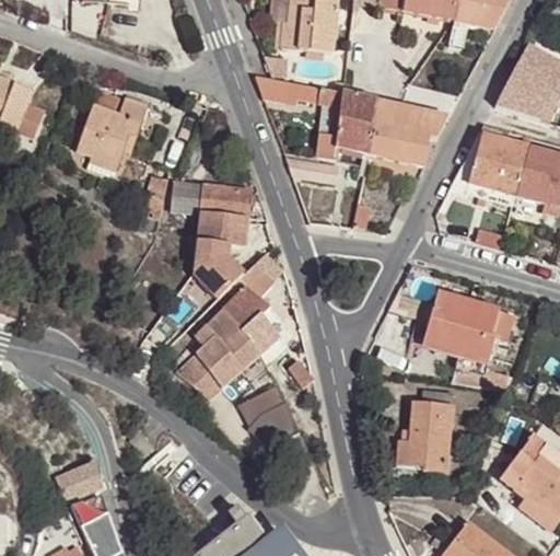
[(278,0),(273,45),(279,46),(281,21),(286,21),(288,0),(278,0)]
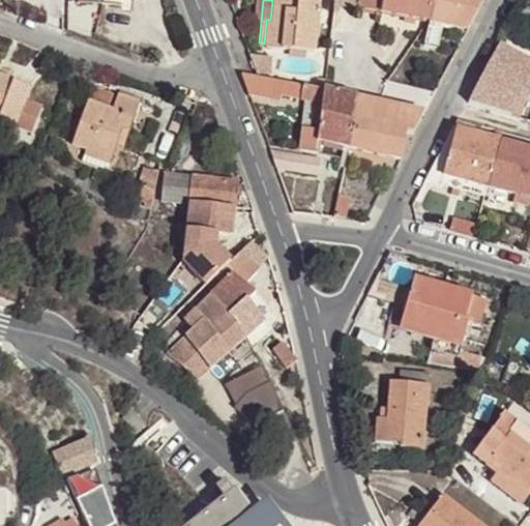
[(272,0),(270,20),(266,20),(264,44),(289,46),(306,48),(314,49),(318,0),(272,0)]
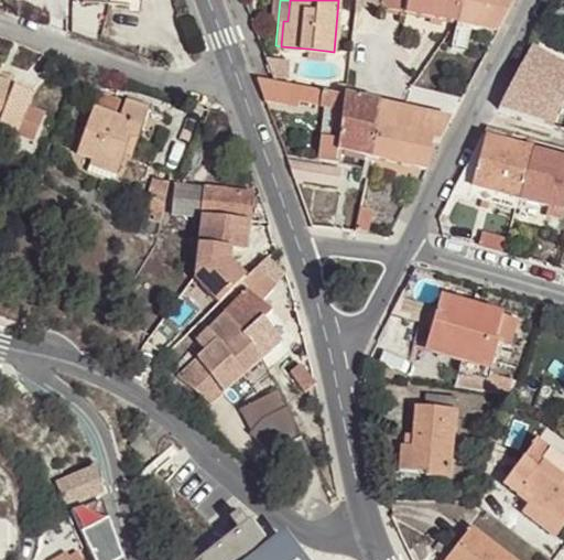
[(356,0),(356,1),(361,2),(386,6),(402,9),(421,12),(431,13),(442,15),(455,18),(457,0),(356,0)]
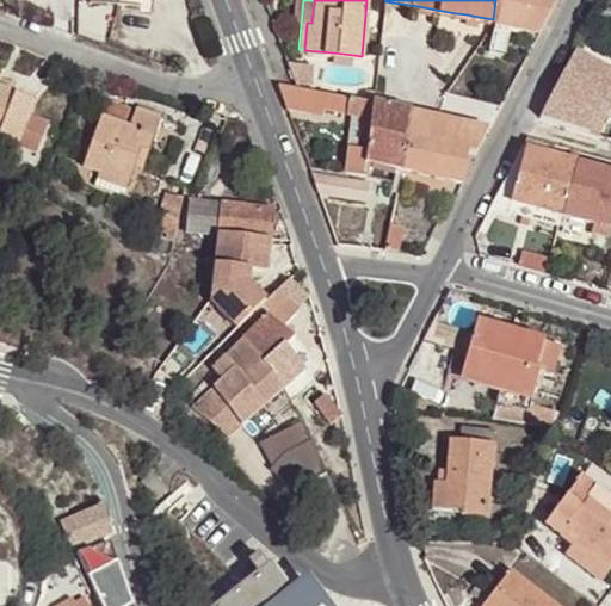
[(495,0),(493,19),(541,28),(548,12),(554,0),(495,0)]
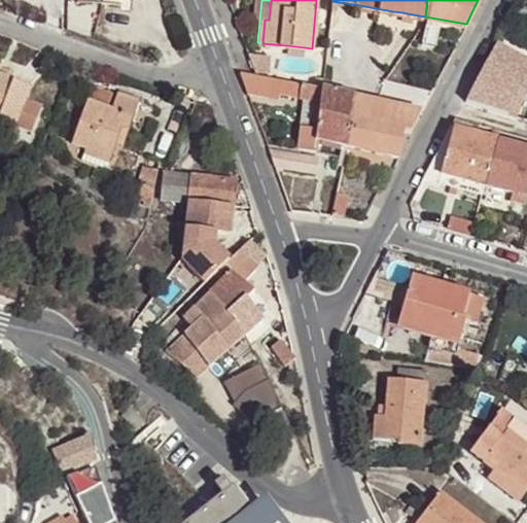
[(438,27),(426,24),(422,40),(434,43),(438,27)]
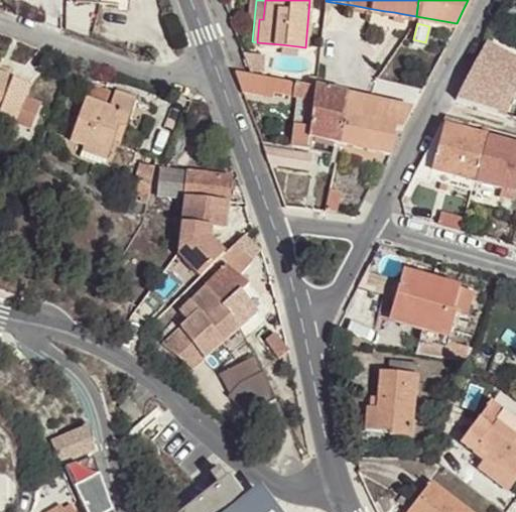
[(515,87),(515,54),(486,38),(456,96),(505,112),(515,87)]
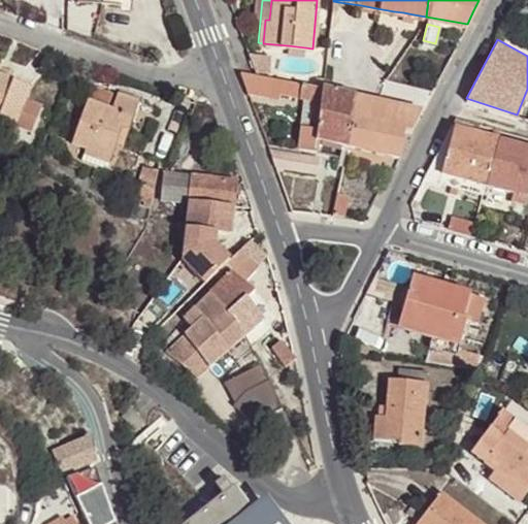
[(283,75),(256,70),(239,67),(241,71),(268,75),(283,78),(290,79),(301,82),(321,86),(340,90),(356,94),(356,91),(331,85),(323,84),(302,79),(283,75)]
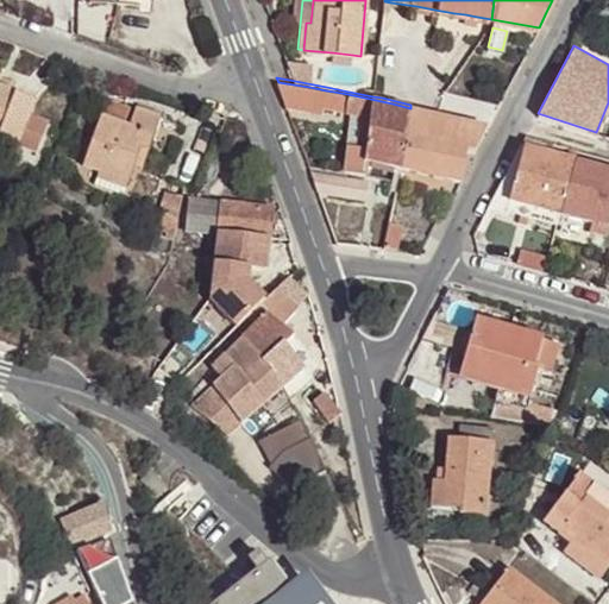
[(0,133),(36,149),(48,119),(30,112),(36,96),(14,89),(14,87),(0,81),(0,133)]
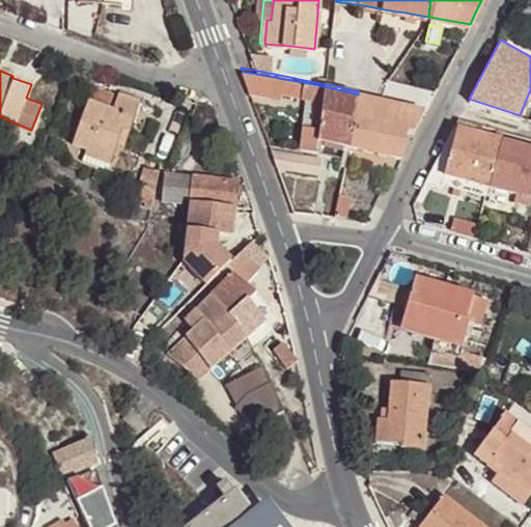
[(270,76),(243,72),(250,91),(258,92),(281,98),(282,93),(284,79),(270,76)]
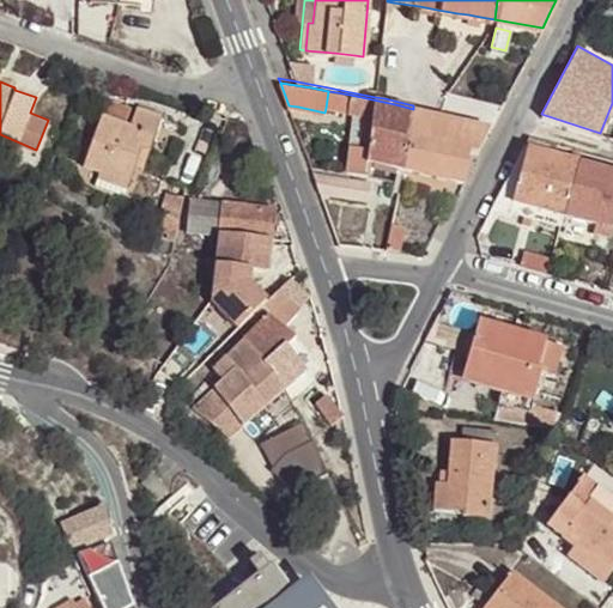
[(337,92),(328,91),(326,108),(347,111),(350,95),(337,92)]
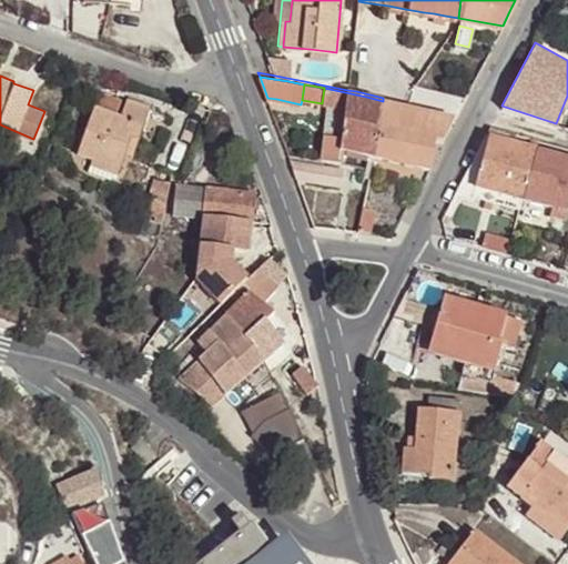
[(457,111),(464,93),(436,84),(429,102),(457,111)]
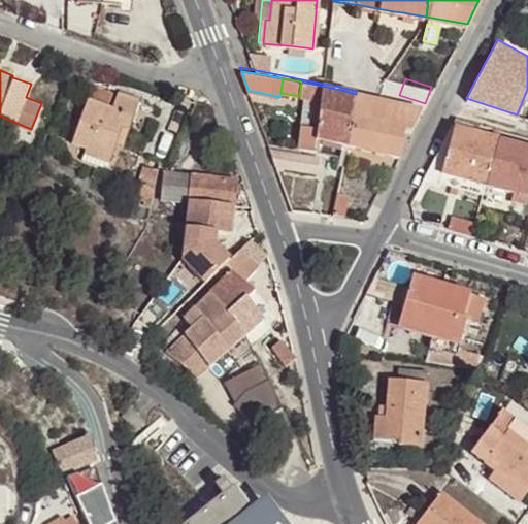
[(347,143),(356,94),(340,90),(321,86),(301,82),(299,96),(303,97),(320,101),(317,127),(300,124),(299,144),(308,145),(314,146),(319,148),(320,143),(321,137),(347,143)]
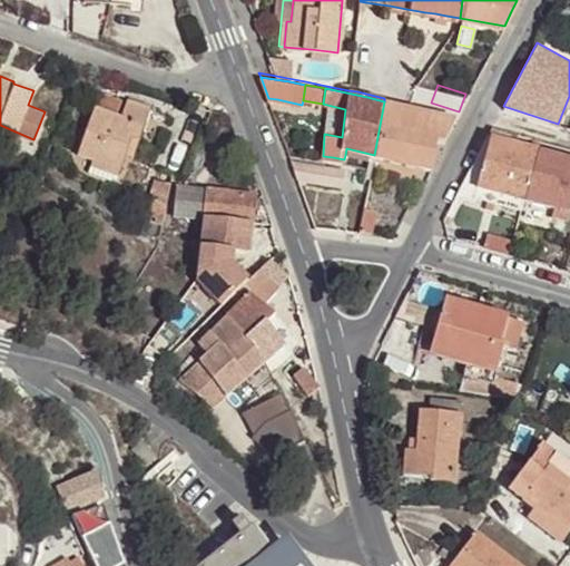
[(128,143),(135,145),(148,106),(99,89),(77,153),(90,158),(88,167),(116,176),(124,154),(128,143)]
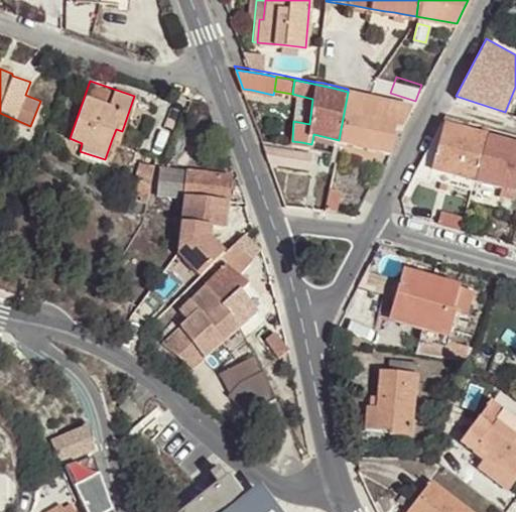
[(354,90),(348,89),(348,92),(412,105),(413,104),(365,93),(354,90)]
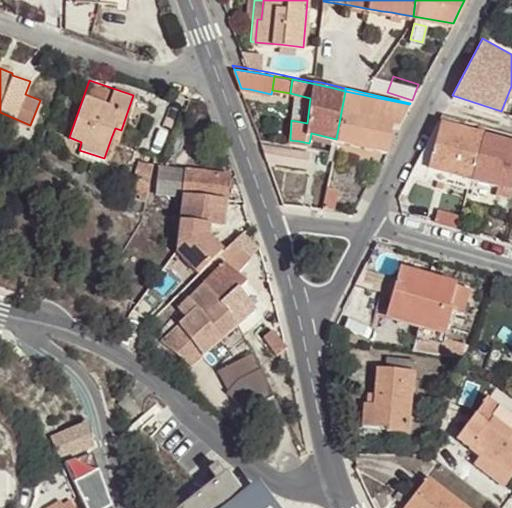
[(409,104),(345,91),(336,139),(388,149),(392,123),(399,125),(409,104)]
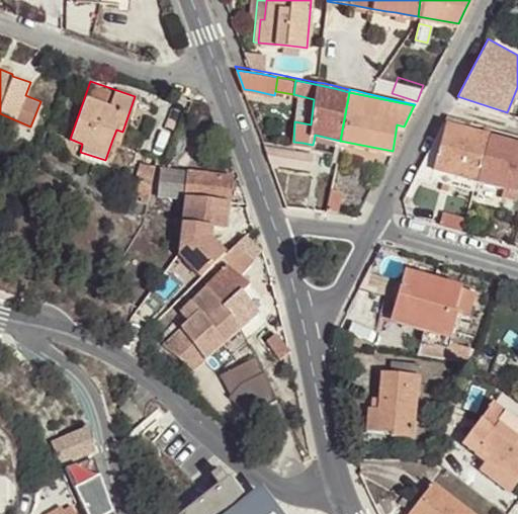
[(314,99),(297,95),(294,121),(311,124),(314,99)]
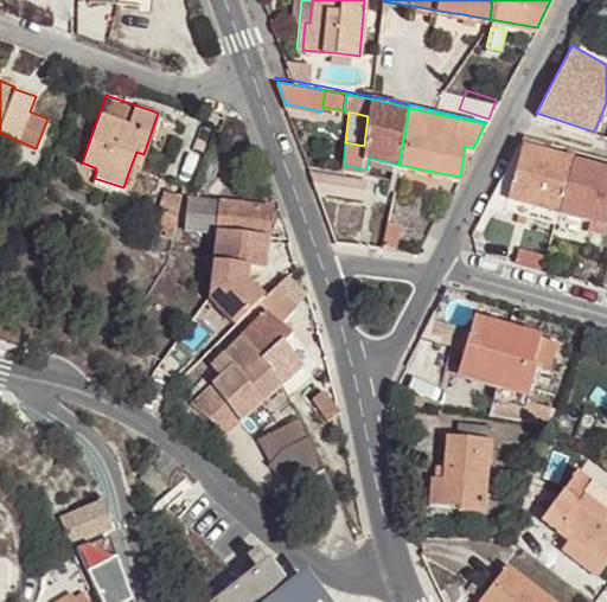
[(563,192),(573,157),(519,142),(511,158),(497,189),(493,196),(490,200),(489,204),(505,206),(508,197),(558,211),(560,205),(563,192)]
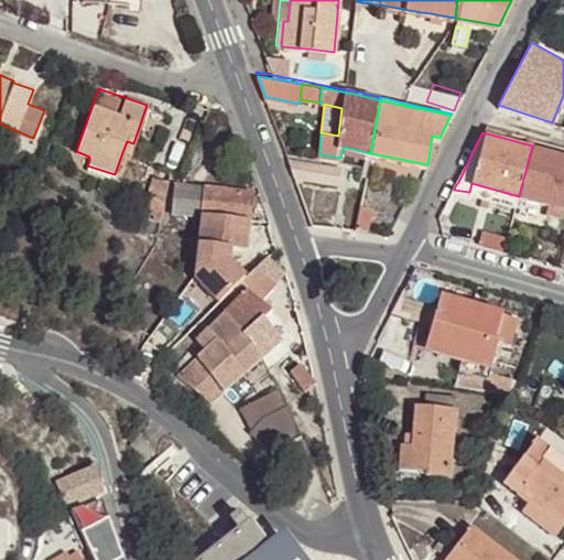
[(130,154),(133,143),(127,141),(122,152),(130,154)]
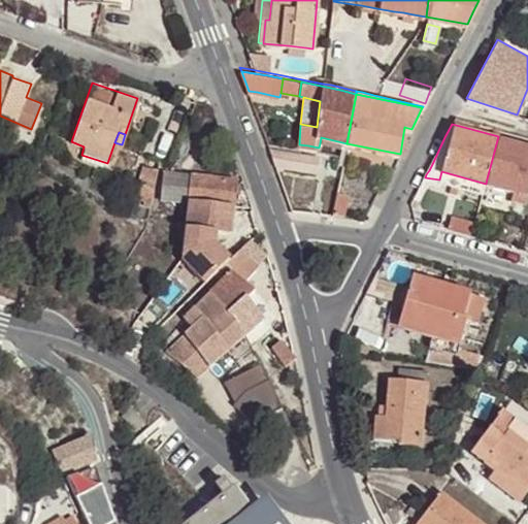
[(345,150),(347,143),(321,137),(320,143),(345,150)]
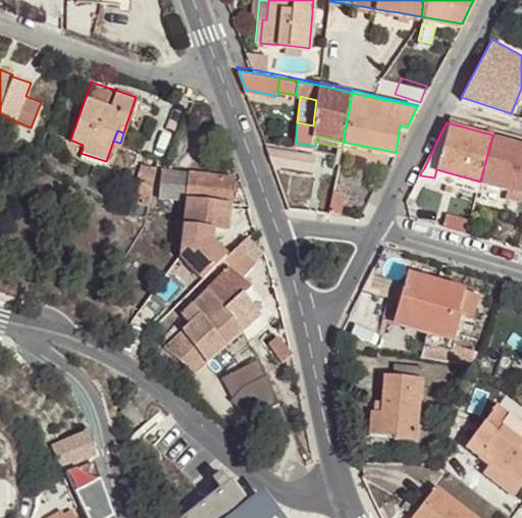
[(313,167),(270,161),(273,169),(312,175),(313,167)]
